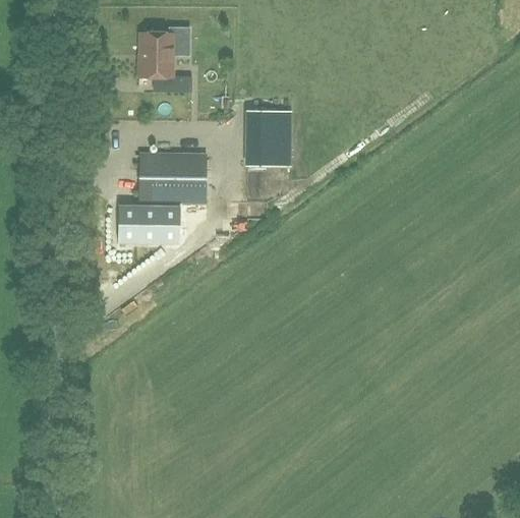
[(138,74),(138,75),(163,75),(163,91),(191,91),(191,74),(171,74),(172,32),(140,32),(140,74),(138,74)]
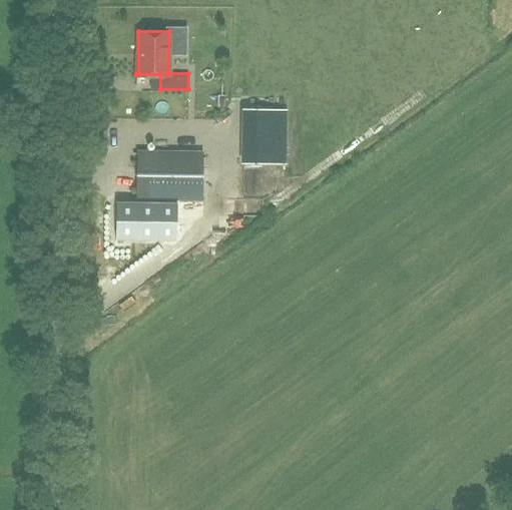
[(287,163),(287,108),(246,108),(246,162),(287,163)]
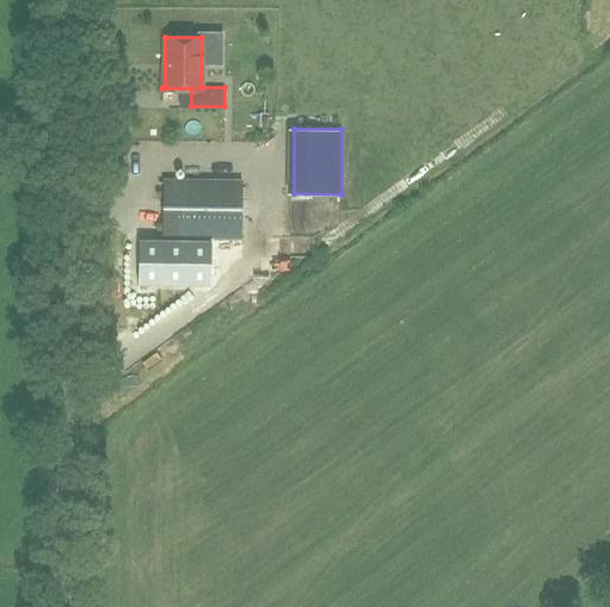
[(164,235),(241,236),(242,178),(165,178),(164,235)]
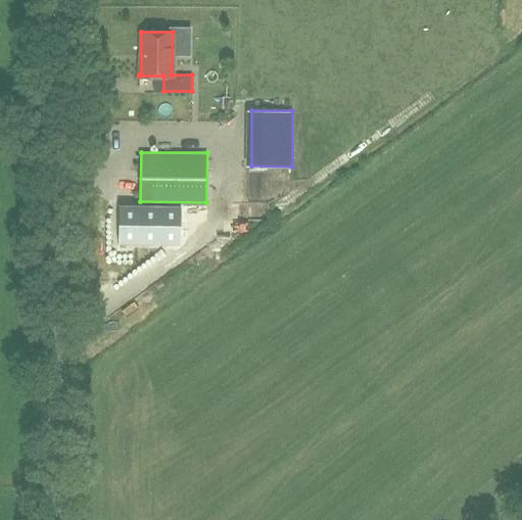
[(120,242),(181,242),(181,205),(120,205),(120,242)]
